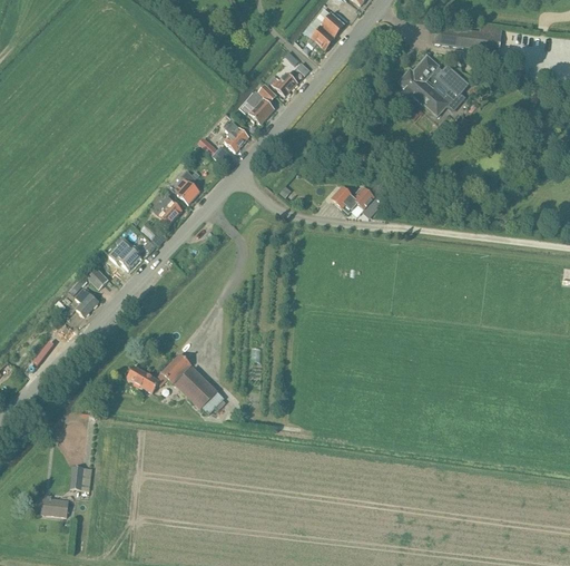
[(330,12),(323,8),(313,21),(311,20),(304,31),(311,37),(311,38),(306,42),(313,47),(316,42),(324,48),(333,37),(334,37),(344,23),(331,12),(330,12)]
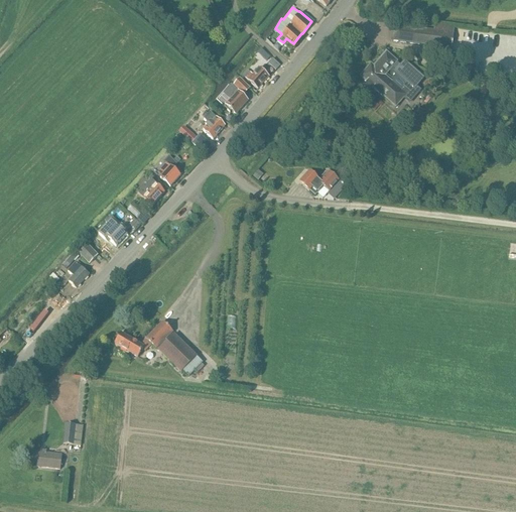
[(452,44),(454,23),(434,20),(433,27),(395,23),(393,37),(452,44)]
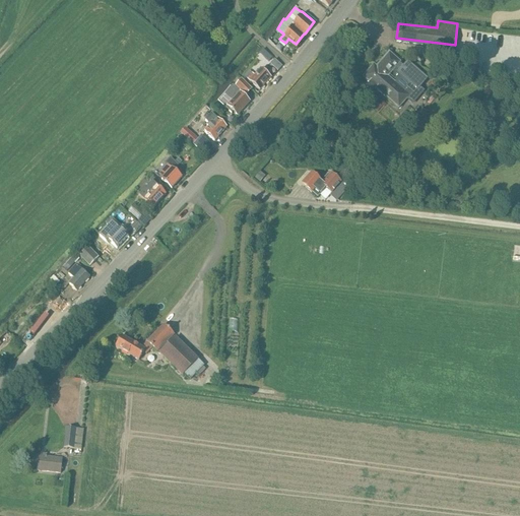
[(416,85),(418,86),(428,75),(407,57),(403,62),(399,59),(400,59),(389,49),(376,63),(374,61),(363,73),(370,80),(366,85),(371,89),(376,84),(398,105),(409,92),(416,85)]
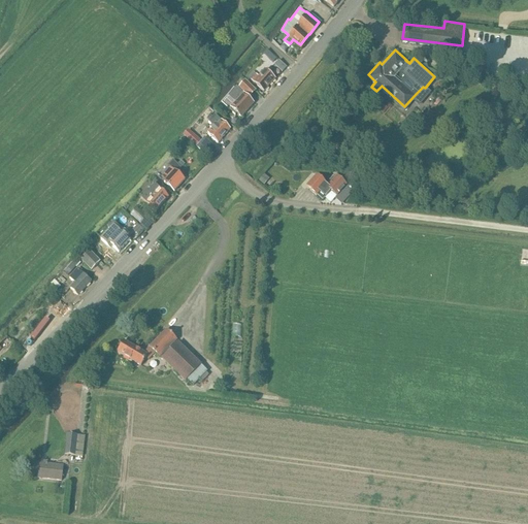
[(275,74),(265,66),(259,73),(256,71),(251,76),(264,88),(275,74)]
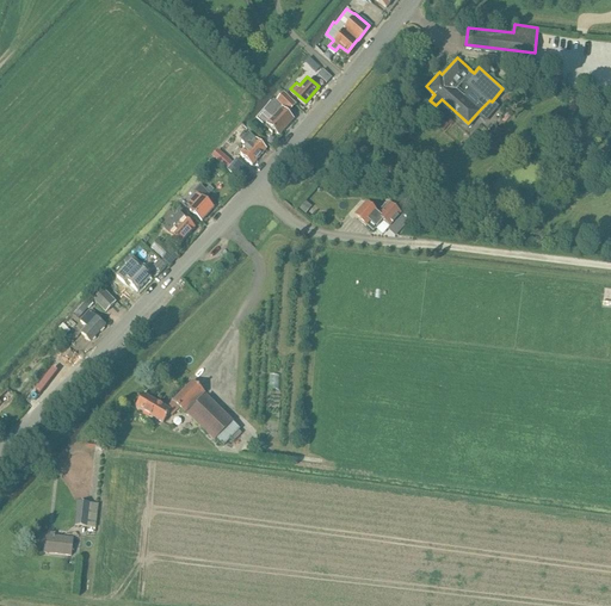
[(288,109),(295,100),(283,91),(276,98),(288,109)]
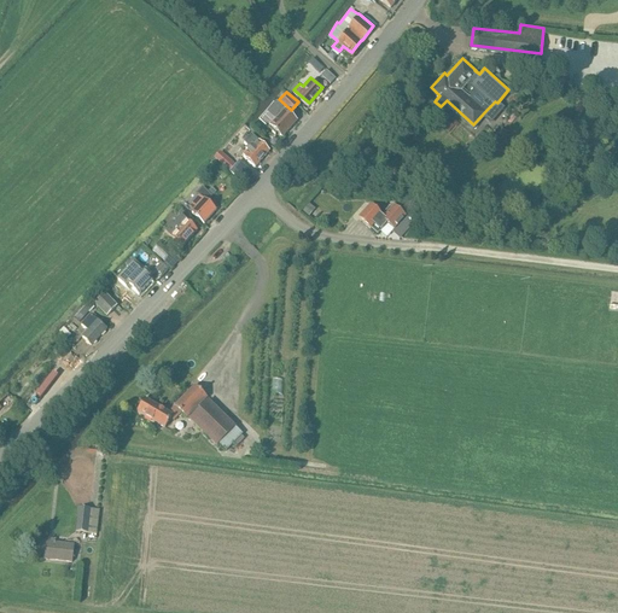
[(281,133),(296,116),(277,99),(262,116),(281,133)]
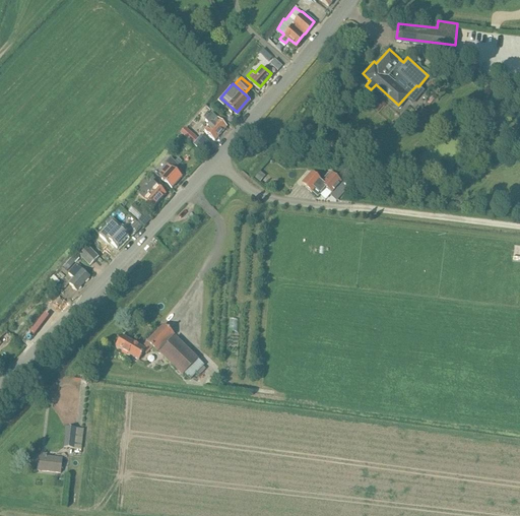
[(214,137),(219,131),(226,123),(211,110),(205,117),(210,122),(204,128),(214,137)]
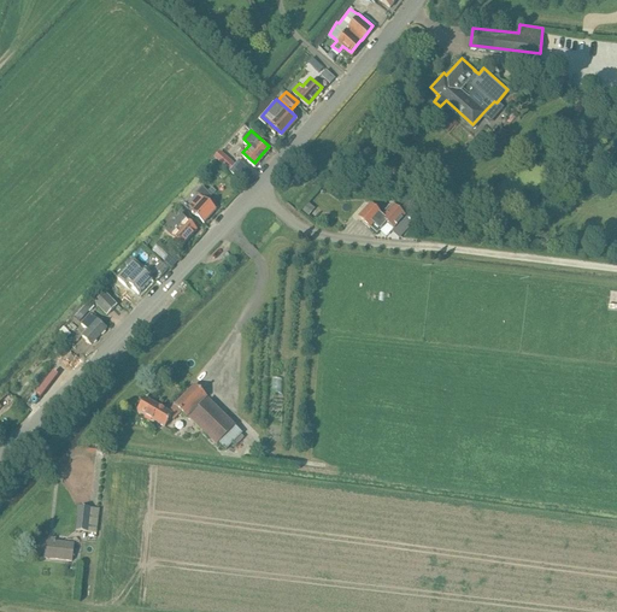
[(240,176),(248,165),(239,157),(235,160),(229,166),(240,176)]
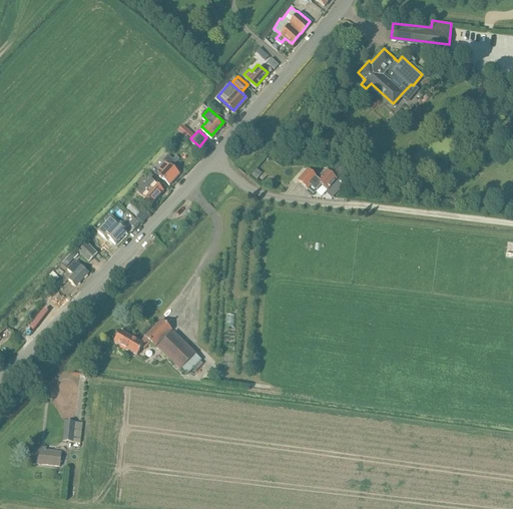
[(169,181),(179,171),(171,164),(176,159),(168,152),(164,157),(165,158),(159,165),(162,169),(159,172),(169,181)]
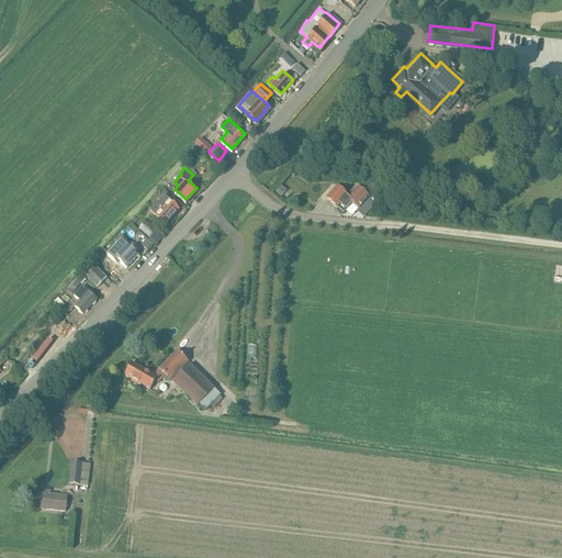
[(337,183),(326,194),(337,204),(343,209),(345,207),(347,204),(351,199),(358,204),(356,208),(363,214),(378,198),(371,192),(368,196),(356,185),(348,193),(337,183)]
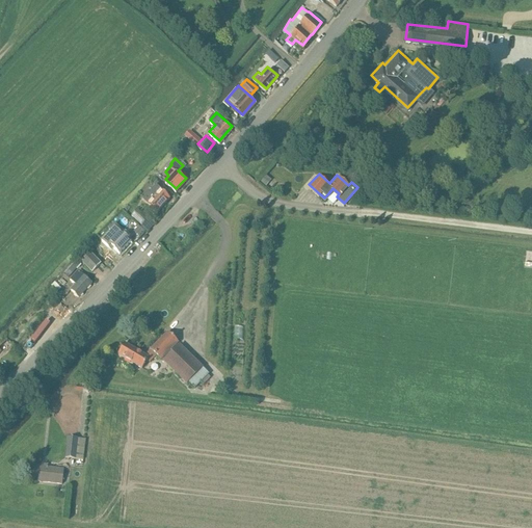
[(163,184),(156,178),(153,181),(155,183),(142,198),(148,201),(158,209),(169,195),(166,192),(169,189),(166,185),(163,183),(163,184)]
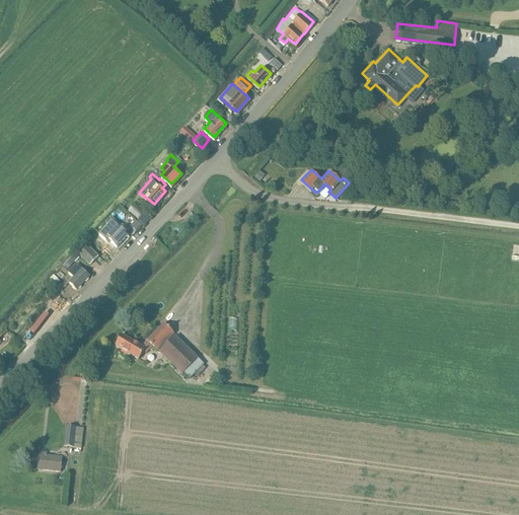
[(139,216),(144,210),(134,202),(129,207),(139,216)]
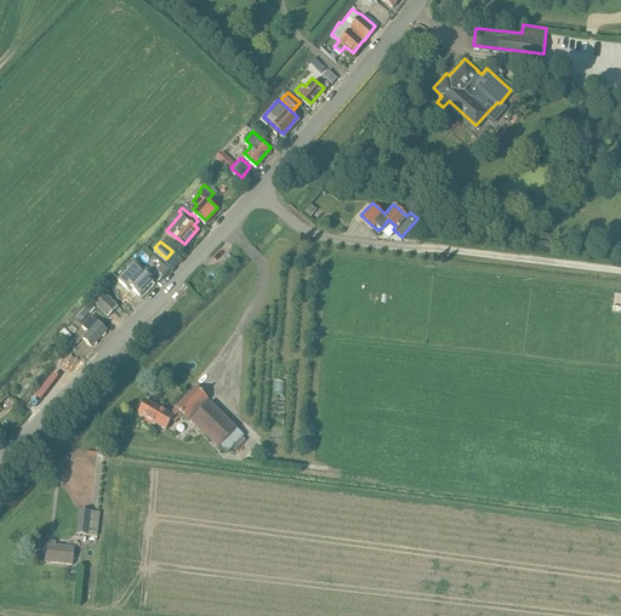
[(161,260),(155,266),(161,272),(167,266),(161,260)]
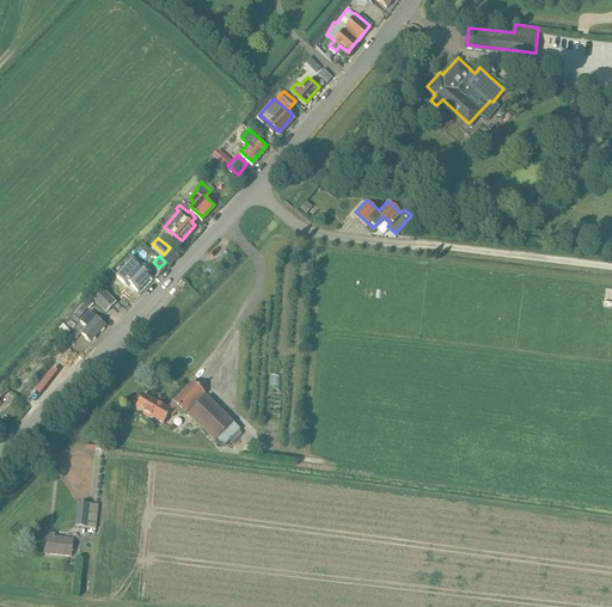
[(134,268),(127,262),(117,273),(124,280),(127,277),(136,287),(150,274),(139,263),(134,268)]
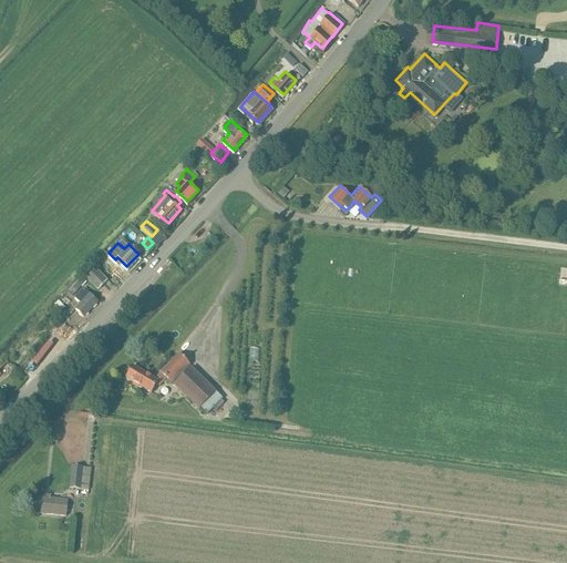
[(98,287),(106,277),(95,266),(86,276),(98,287)]
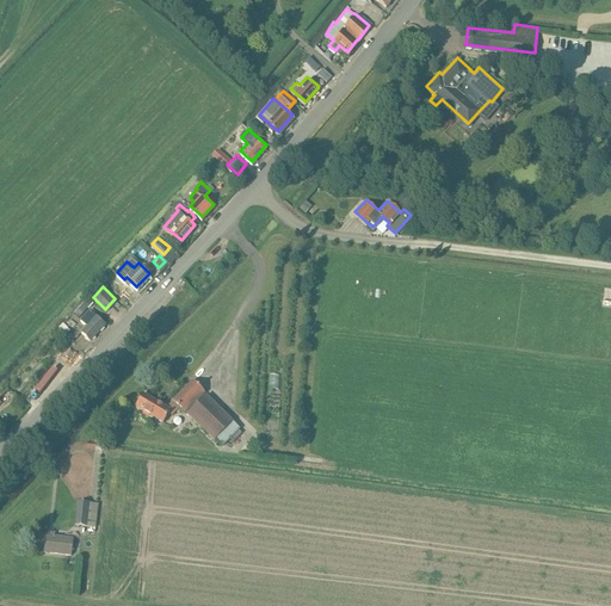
[(87,295),(73,310),(78,315),(92,300),(87,295)]
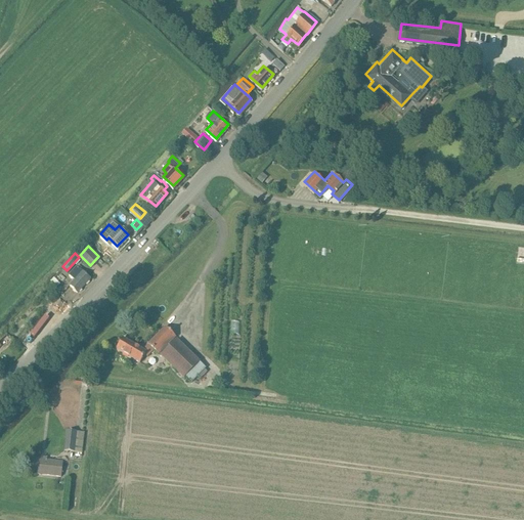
[(77,290),(90,276),(77,264),(70,271),(75,276),(70,283),(77,290)]
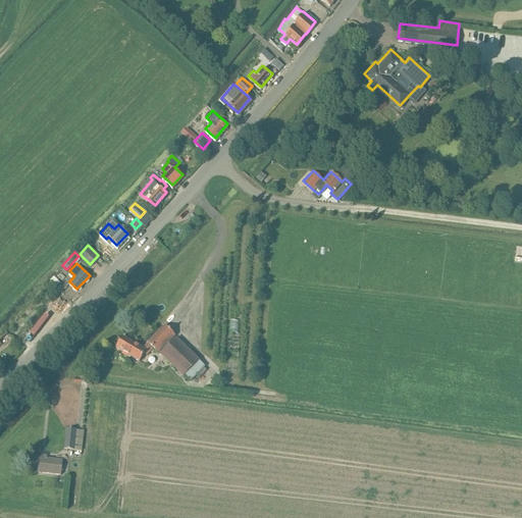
[(53,273),(50,277),(56,283),(59,279),(53,273)]
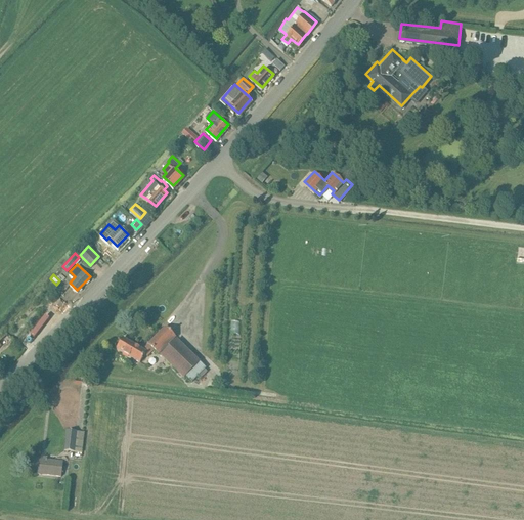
[(158,351),(176,334),(165,323),(147,341),(143,346),(123,335),(117,346),(140,359),(144,351),(147,353),(154,347),(158,351)]
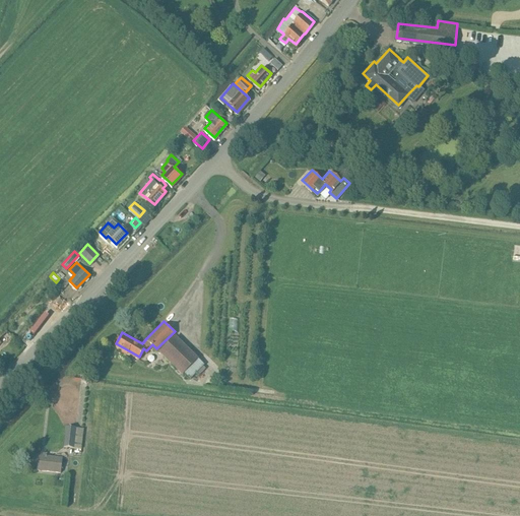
[(190,377),(204,363),(198,356),(176,333),(159,349),(183,371),(184,370),(190,377)]
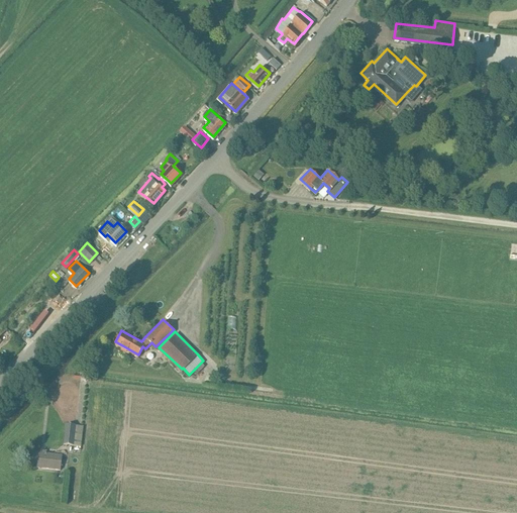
[(81,442),(83,423),(66,421),(64,441),(81,442)]
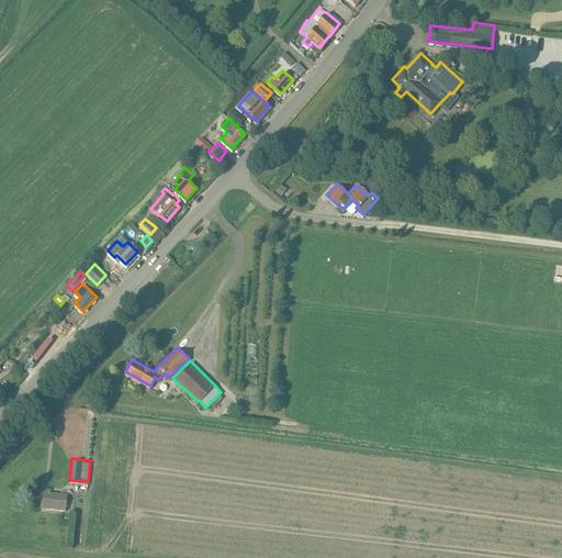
[(49,490),(49,487),(44,487),(43,489),(35,488),(33,504),(65,508),(67,491),(49,490)]
